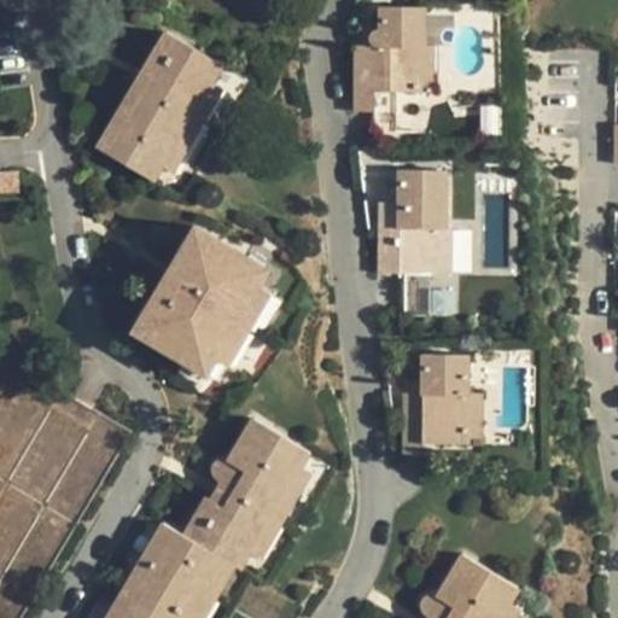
[(355,46),(356,111),(377,110),(377,92),(420,92),(420,45),(425,45),(424,5),(383,5),(382,25),(377,25),(373,29),(371,31),(369,35),(369,40),(372,42),(374,46),(355,46)]
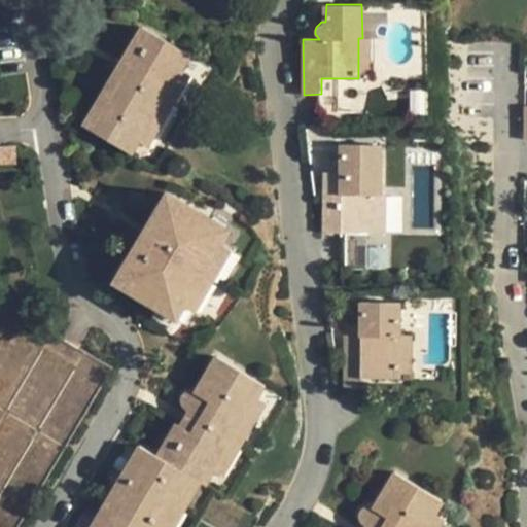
[(107,89),(84,126),(133,154),(190,55),(142,26),(125,58),(139,66),(121,97),(107,89)]
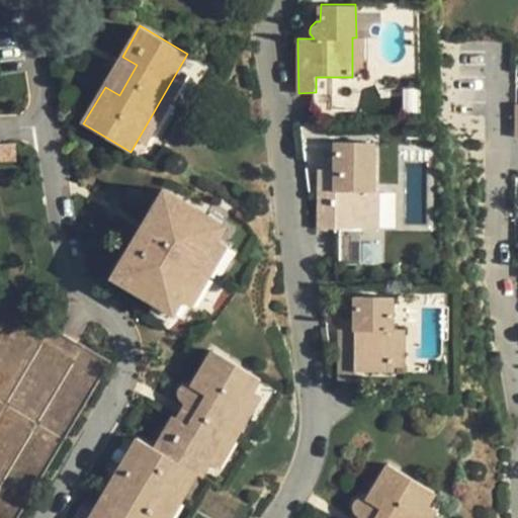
[(352,37),(352,77),(364,77),(365,37),(356,37),(352,37)]
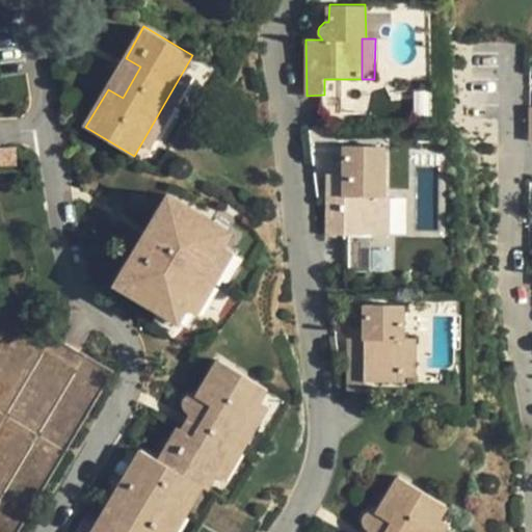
[(140,67),(126,58),(108,89),(123,98),(140,67)]
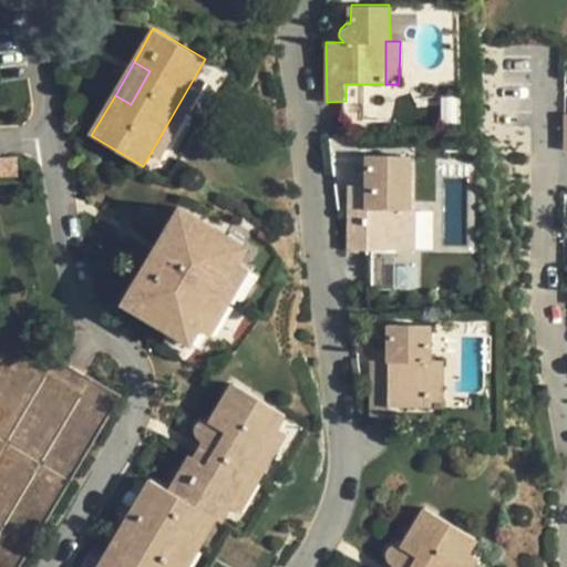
[(349,210),(348,249),(368,250),(415,249),(416,208),(410,207),(410,155),(367,154),(367,175),(367,185),(349,185),(349,210)]
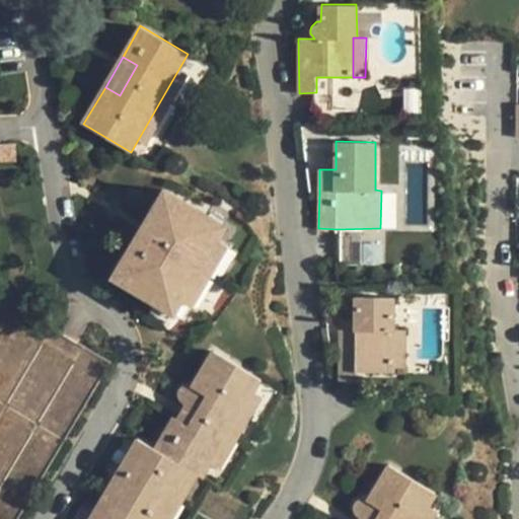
[(319,159),(319,169),(336,169),(336,160),(319,159)]
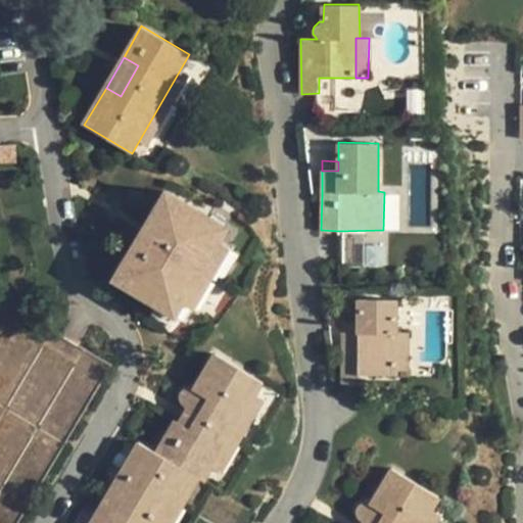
[(142,233),(114,279),(177,317),(228,228),(167,191),(148,222),(180,240),(174,250),(142,233)]
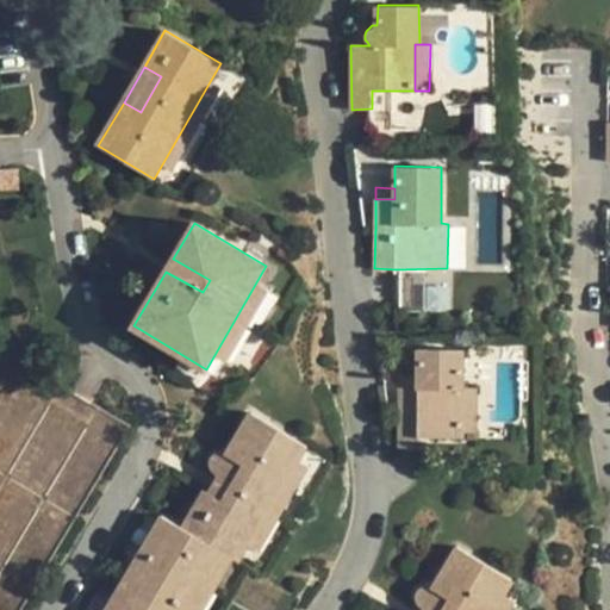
[(210,280),(173,259),(166,272),(203,292),(210,280)]
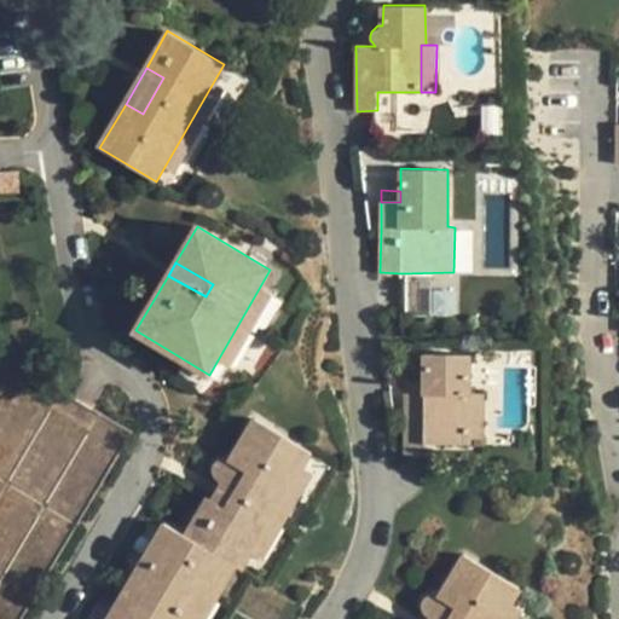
[(404,418),(403,455),(426,455),(426,443),(469,443),(469,394),(469,353),(424,353),(424,381),(404,381),(404,418)]
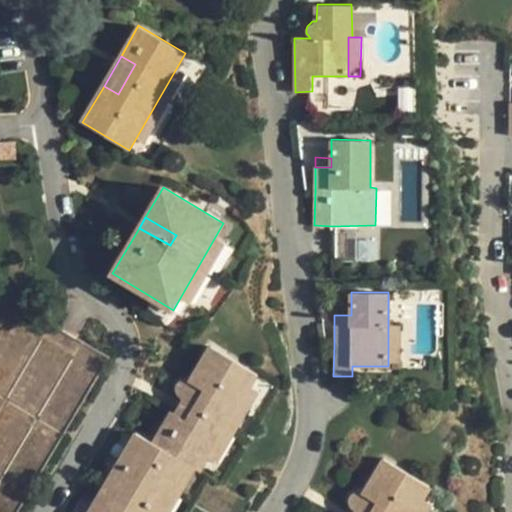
[(23,306),(0,346),(0,511),(17,511),(109,357),(23,306)]
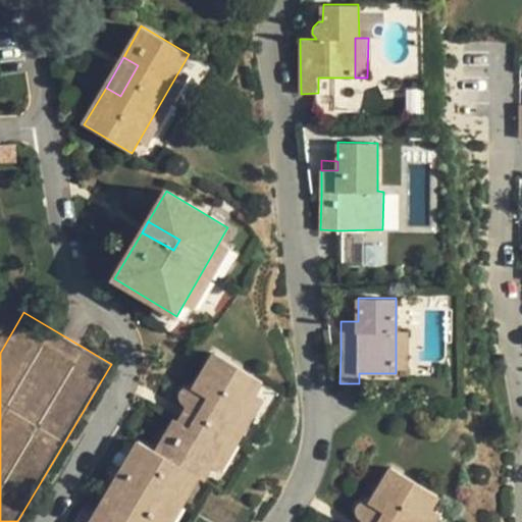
[(396,332),(396,373),(408,373),(408,331),(396,332)]
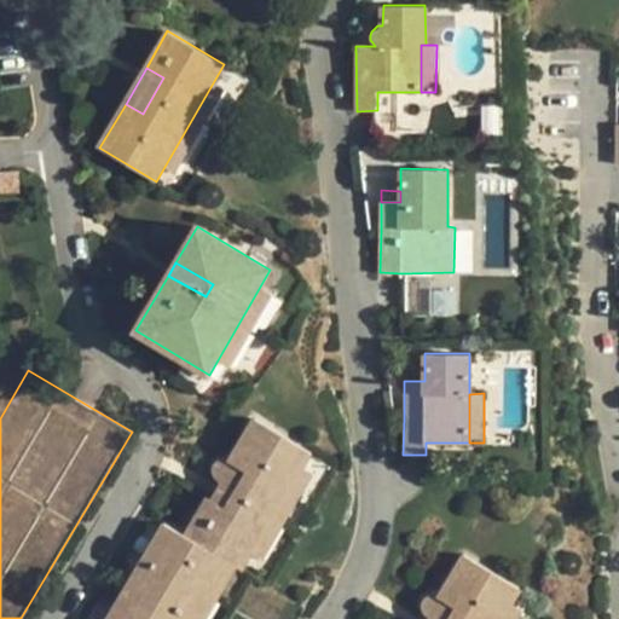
[(226,560),(237,566),(242,570),(311,451),(255,417),(231,461),(246,470),(224,508),(210,499),(207,497),(186,536),(166,522),(133,577),(136,578),(162,595),(149,617),(123,601),(119,597),(106,618),(200,618),(195,614),(226,560)]
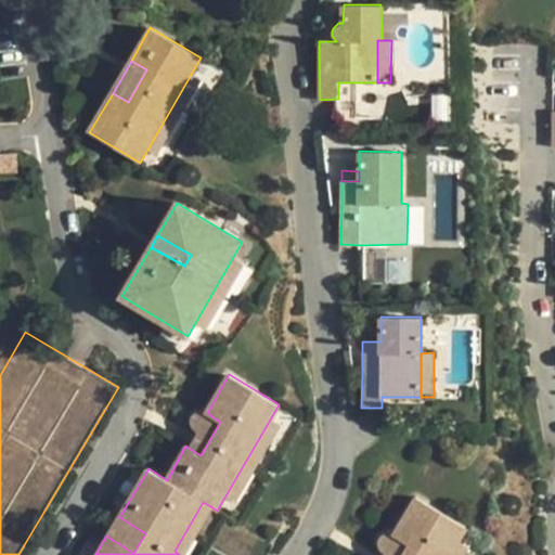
[(189,448),(201,455),(220,422),(207,413),(204,412),(199,413),(196,414),(194,416),(192,418),(192,424),(193,427),(197,429),(198,430),(189,448)]
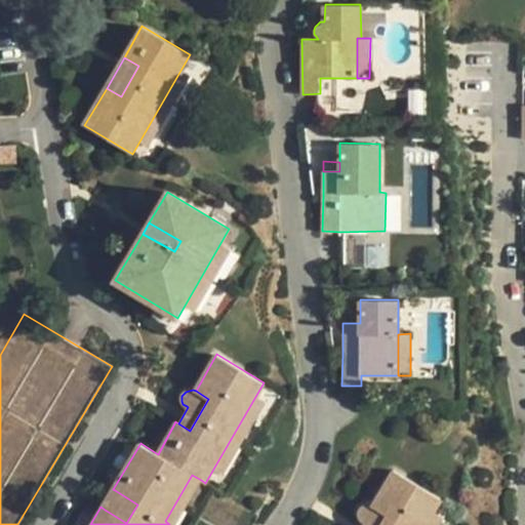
[(426,524),(441,497),(394,470),(372,507),(386,513),(378,524),(426,524)]
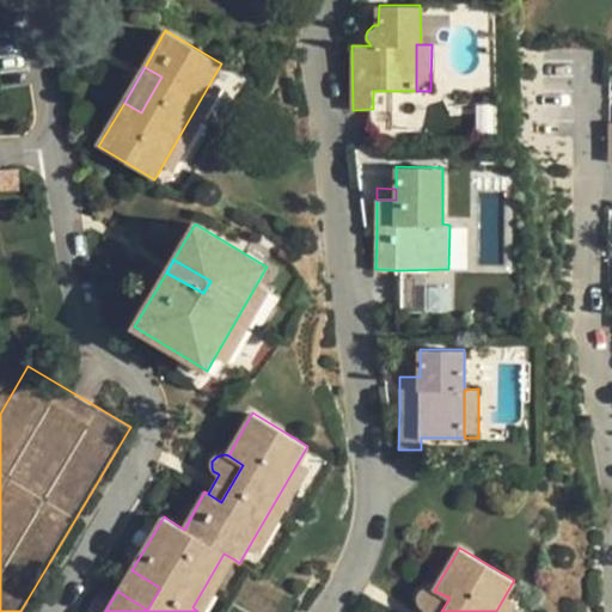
[(203,611),(234,560),(224,554),(193,607),(197,611),(203,611)]
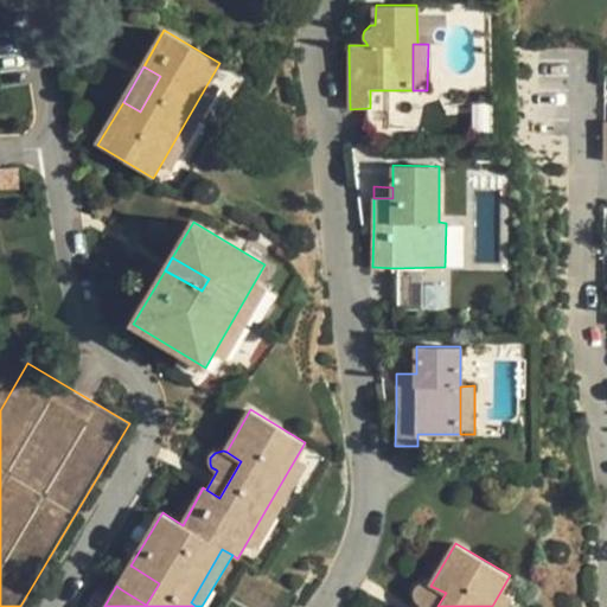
[(291,606),(299,593),(256,569),(237,558),(232,555),(202,606),(291,606)]
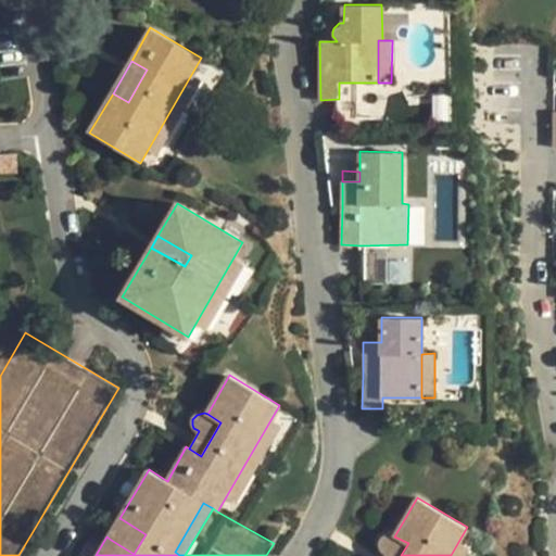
[(122,519),(111,540),(134,554),(146,534),(122,519)]
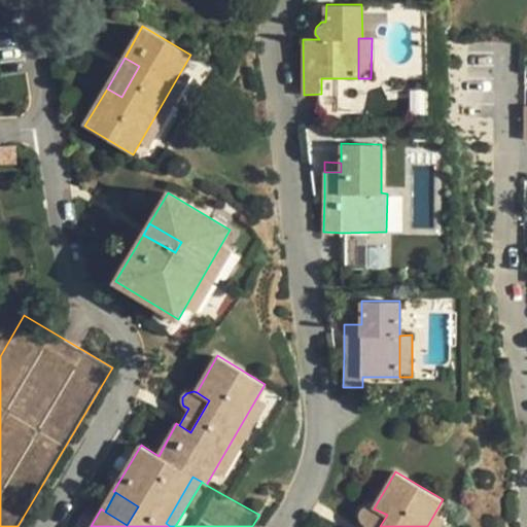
[(364,526),(380,526),(387,515),(374,508),(372,506),(369,506),(364,507),(361,511),(359,513),(359,518),(361,522),(363,523),(366,524),(364,526)]
